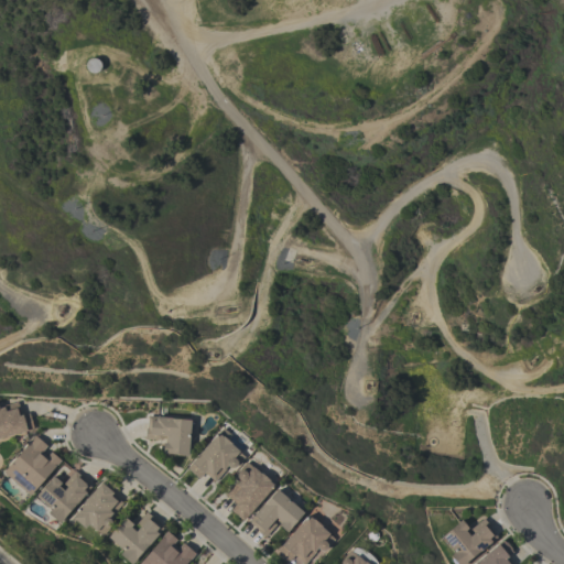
[(88,73),(86,72),(86,68),(86,66),(86,64),(88,62),(90,61),(93,61),(95,61),(97,62),(99,64),(100,65),(100,68),(100,71),(99,73),(97,74),(95,75),(93,75),(90,75),(88,73)]
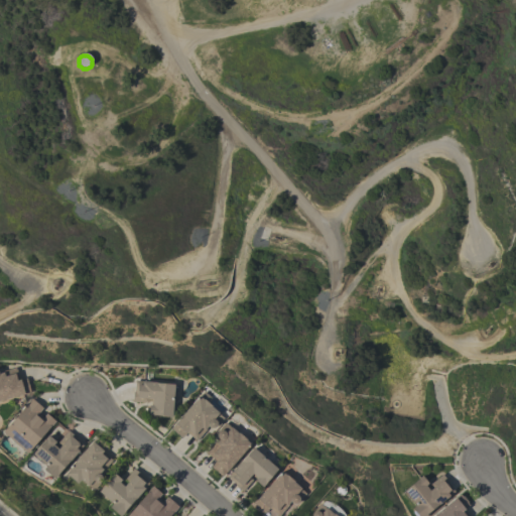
[(0,400),(28,394),(25,379),(18,380),(15,369),(0,372),(0,400)]
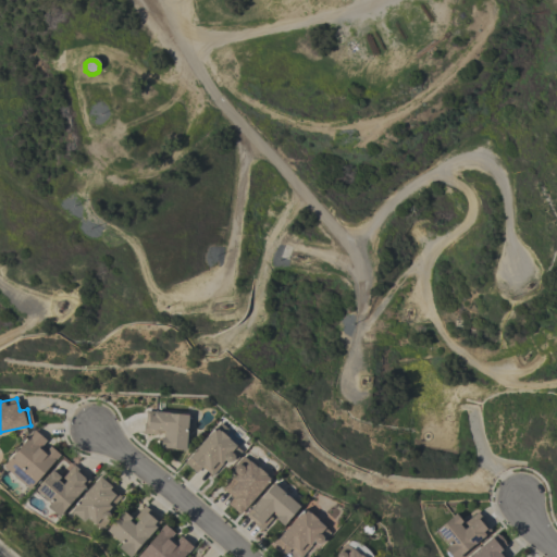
[(145,433),(161,434),(160,449),(185,450),(187,415),(145,412),(145,433)]
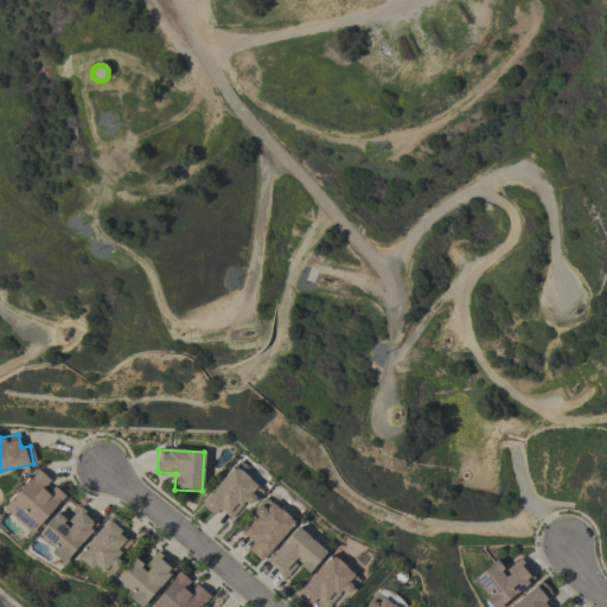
[(199,505),(213,516),(218,510),(230,519),(244,503),(250,506),(264,489),(234,464),(199,505)]
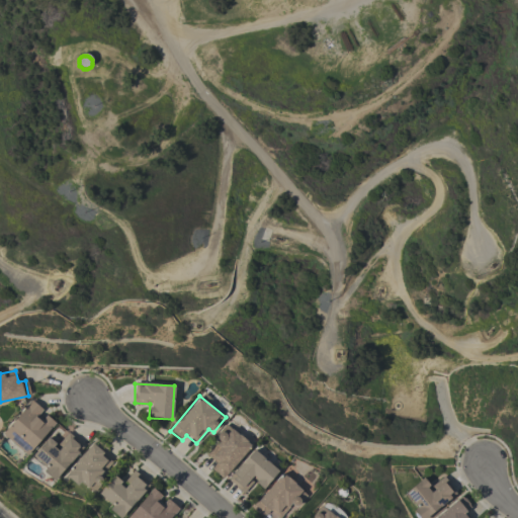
[(2,434),(26,455),(55,423),(44,413),(45,412),(31,400),(2,434)]
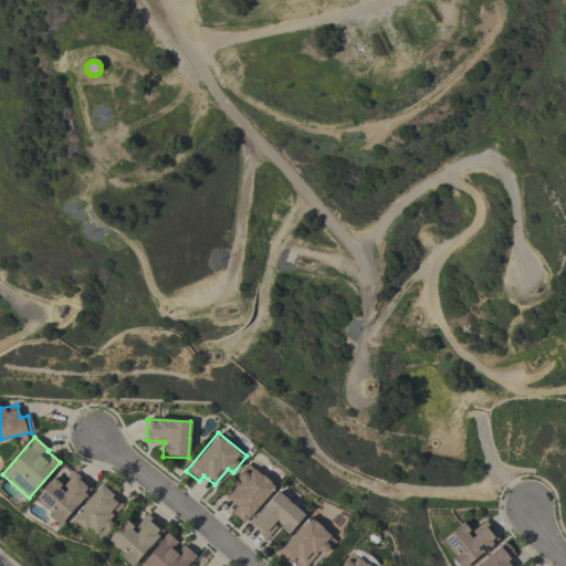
[(274,486),(251,467),(224,495),(237,506),(230,513),(242,523),(274,486)]
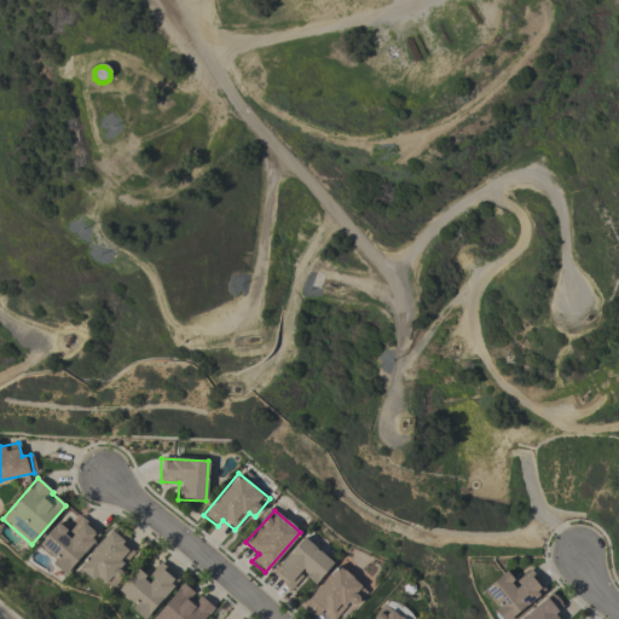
[(38,547),(55,559),(51,565),(65,576),(98,532),(80,519),(69,532),(56,522),(38,547)]
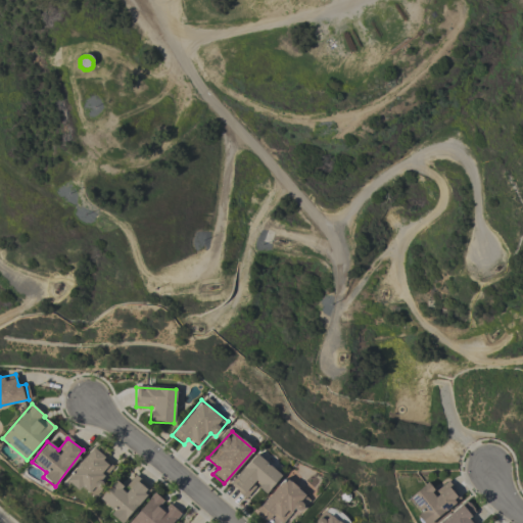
[(64,479),(78,491),(82,486),(89,493),(111,468),(102,459),(106,455),(95,444),(64,479)]
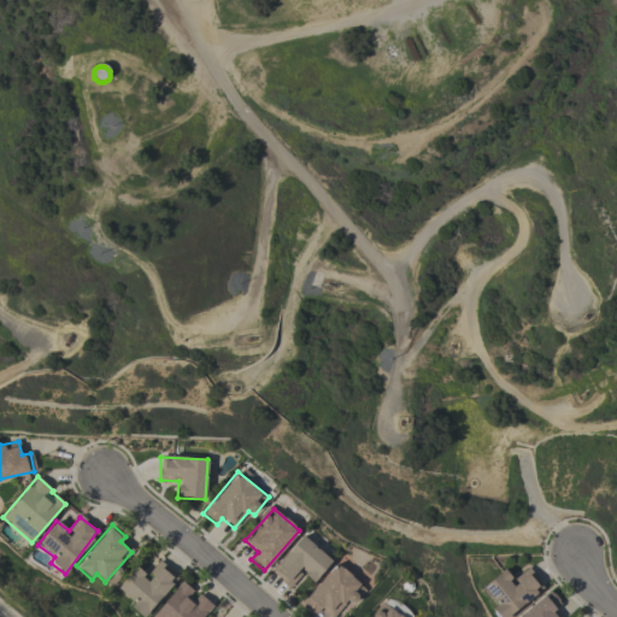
[(331,562),(303,535),(270,571),(289,588),(303,574),(312,582),(331,562)]
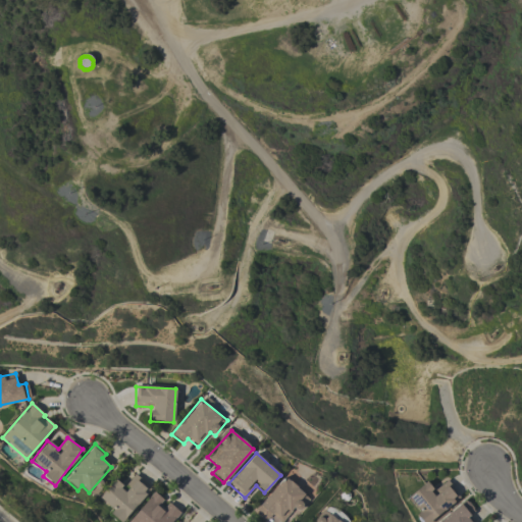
[(310,498),(282,476),(255,512),(266,521),(270,515),(278,521),(281,521),(293,509),(299,513),(310,498)]
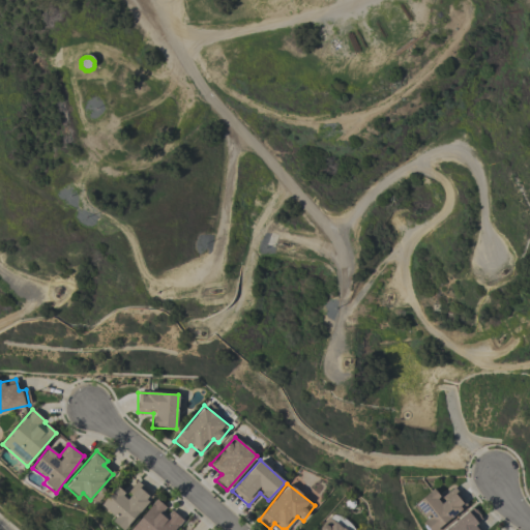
[(99,505),(114,518),(111,522),(120,529),(122,529),(152,497),(139,484),(126,498),(115,488),(99,505)]
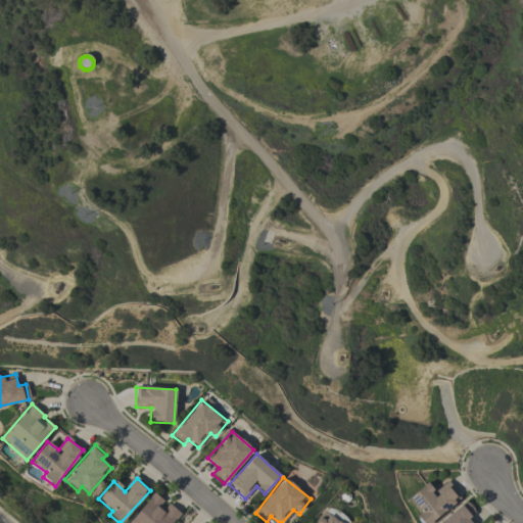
[(426,483),(408,497),(420,513),(417,516),(422,522),(428,522),(460,498),(448,483),(435,493),(426,483)]
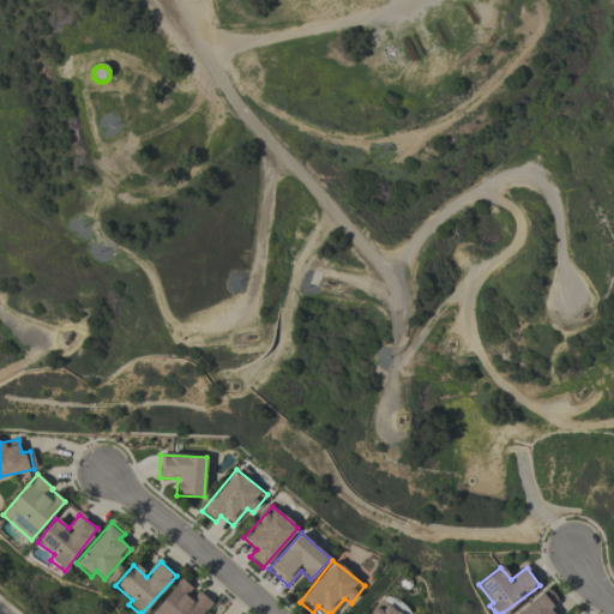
[(150,613),(200,613),(211,602),(196,589),(194,590),(180,578),(150,613)]
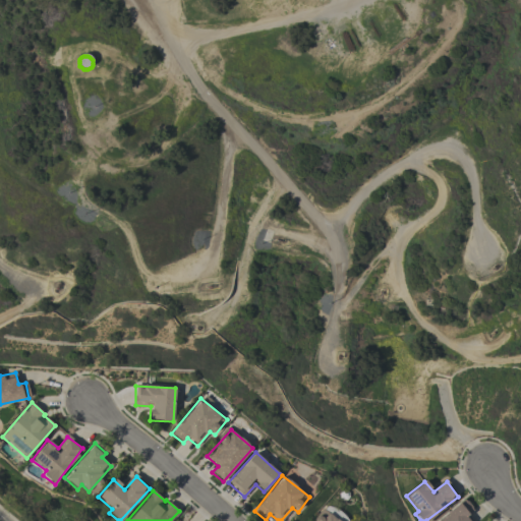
[(471,520),(467,516),(473,510),(463,498),(436,520),(471,520)]
